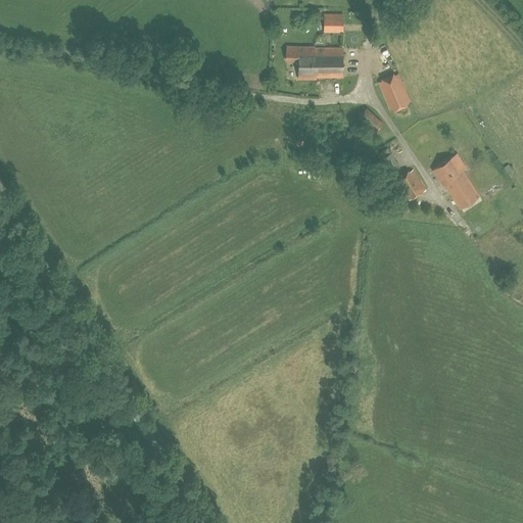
[(342,31),(343,13),(324,13),(324,31),(342,31)]
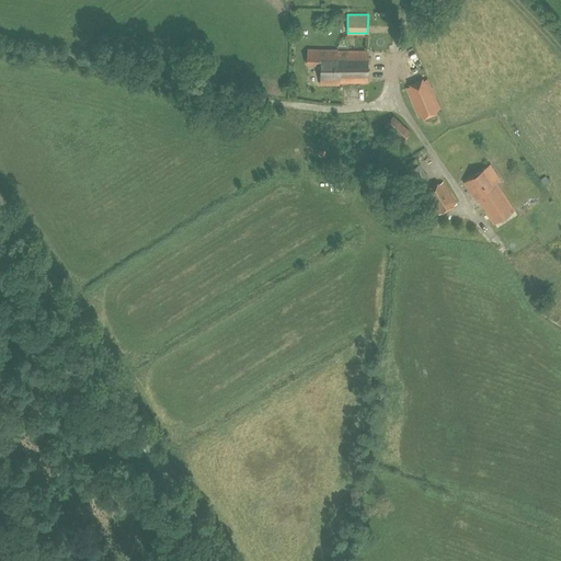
[(340,81),(367,82),(367,50),(336,50),(336,49),(321,49),(307,49),(307,64),(320,65),(320,84),(340,84),(340,81)]
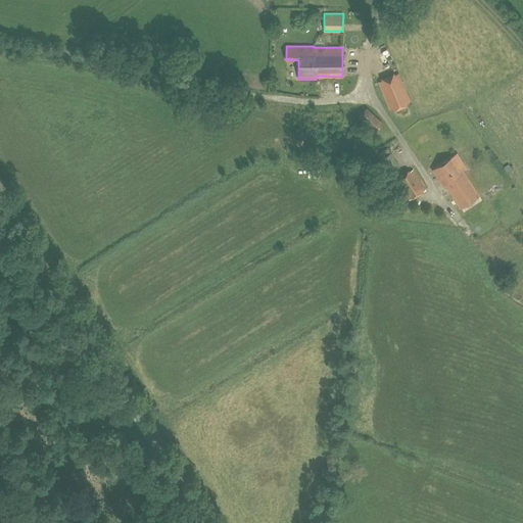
[(390,109),(411,101),(398,74),(378,82),(390,109)]
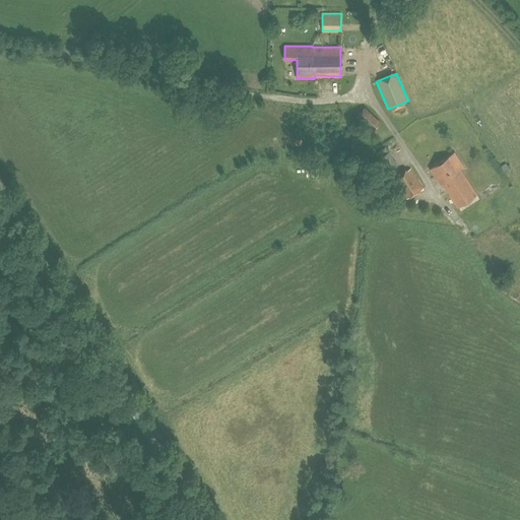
[(374,130),(381,122),(365,107),(356,115),(372,129),(374,130)]
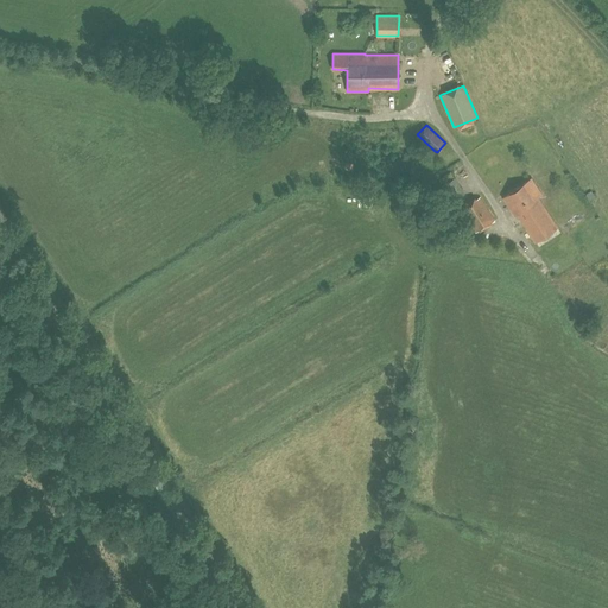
[(457,204),(467,198),(464,194),(466,194),(455,177),(441,185),(453,202),(455,201),(457,204)]
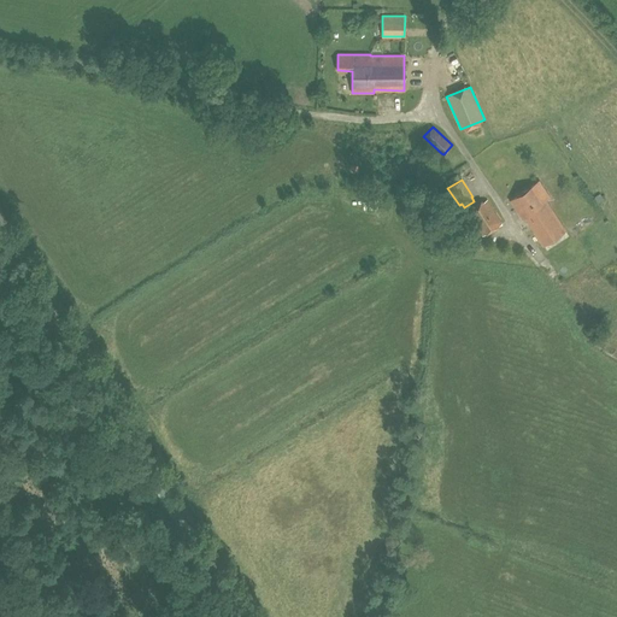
[(544,245),(565,230),(545,200),(550,198),(539,181),(510,200),(523,219),(518,223),(524,233),(532,228),(544,245)]
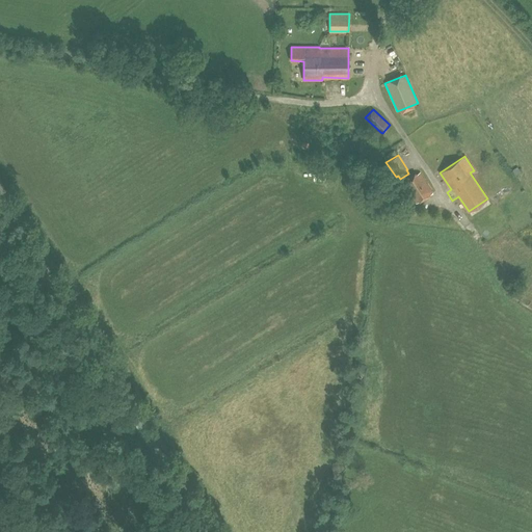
[(516,169),(521,176),(526,173),(522,166),(516,169)]
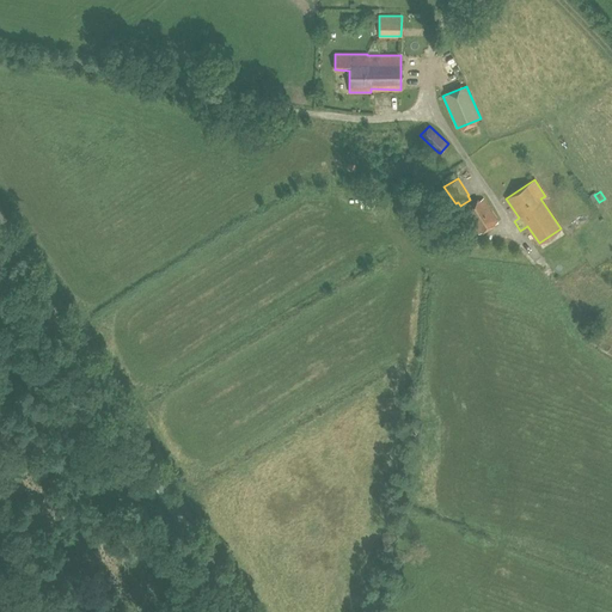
[(478,234),(497,221),(483,199),(464,210),(478,234)]
